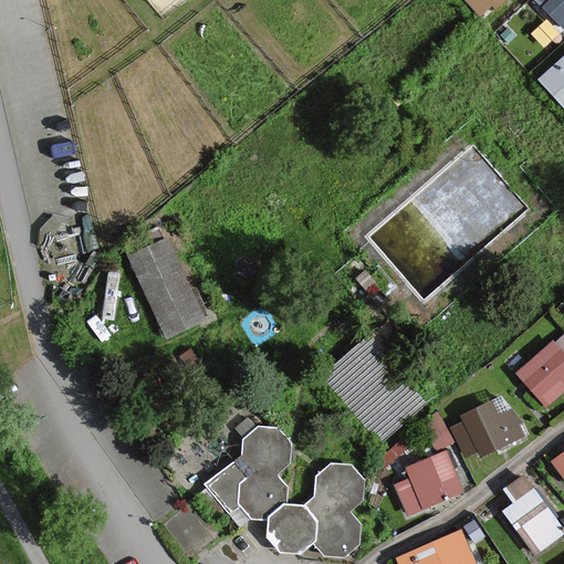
[(462,0),(478,17),(497,0),(462,0)]
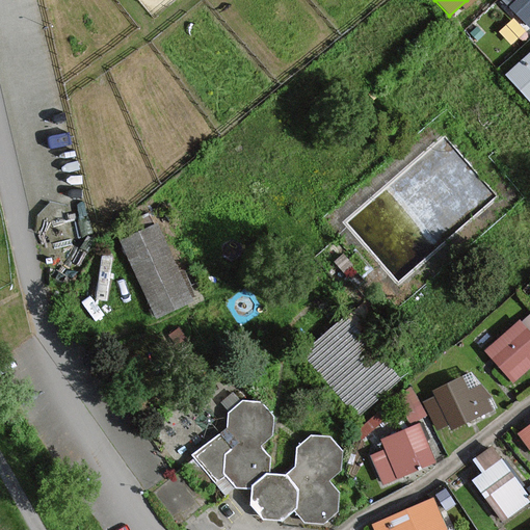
[(529,25),(529,0),(513,0),(507,6),(529,27),(529,25)]
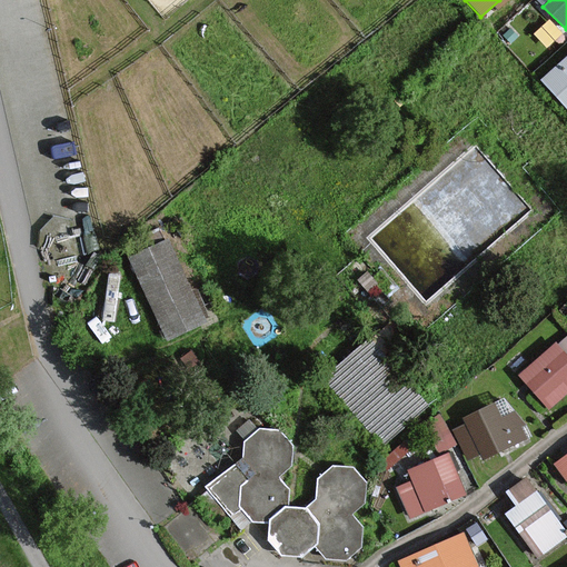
[(566,52),(539,79),(566,108),(566,52)]
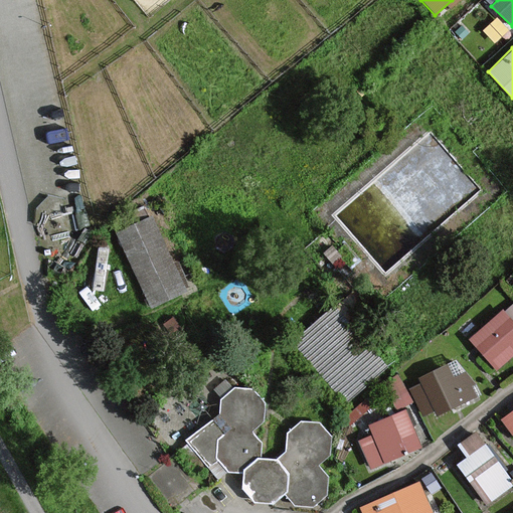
[(151,217),(115,232),(148,309),(195,289),(182,259),(171,264),(151,217)]
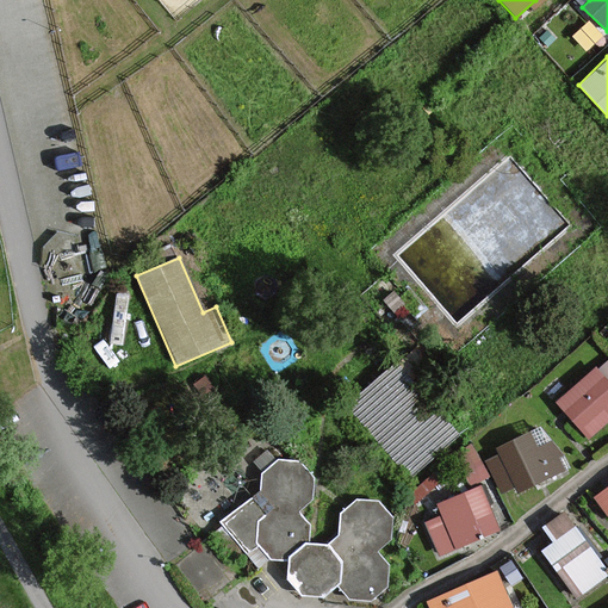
[(607,361),(606,359),(556,403),(584,435),(607,414),(607,388),(605,384),(607,380),(607,361)]
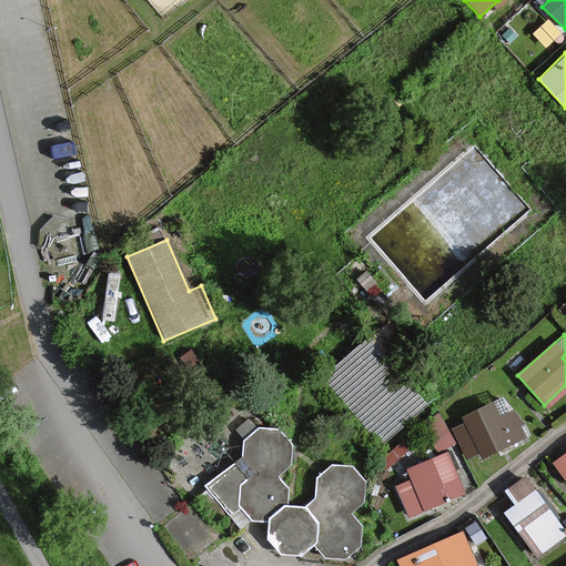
[(427,404),(365,337),(320,380),(383,445),(427,404)]
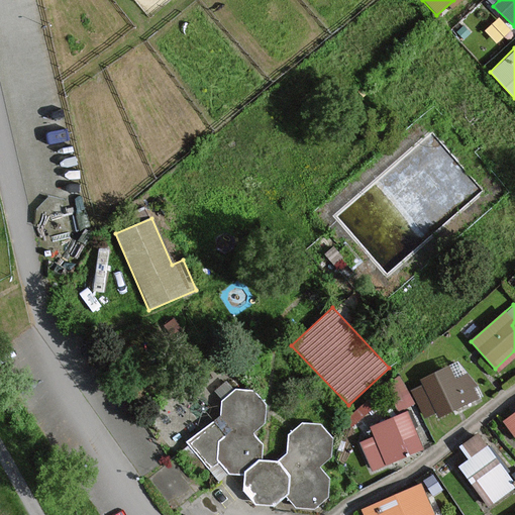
[(454,380),(448,368),(417,383),(435,421),(478,401),(465,375),(454,380)]
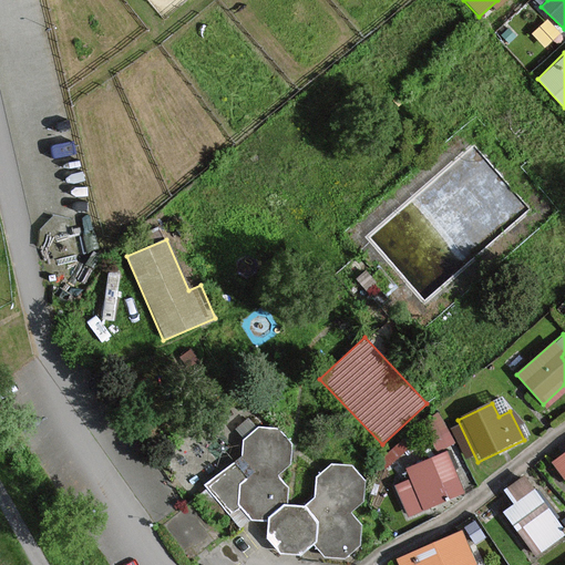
[(434,443),(451,437),(439,408),(421,414),(434,443)]
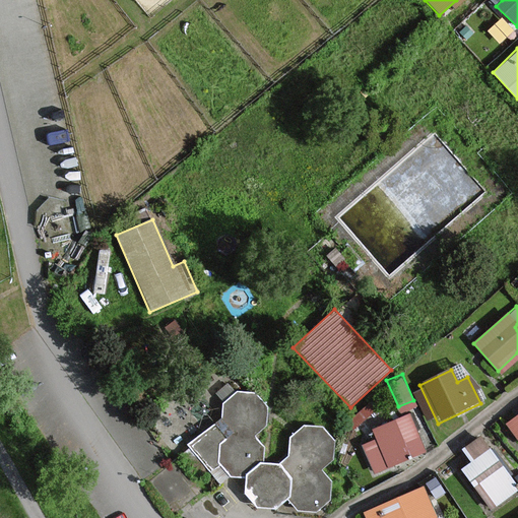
[(235,390),(221,401),(221,418),(188,442),(217,480),(229,474),(244,475),(244,491),(255,505),(272,507),(286,497),(297,509),(314,510),(317,508),(328,499),(331,479),(320,467),(332,458),(334,439),(323,425),(304,424),(290,434),(288,453),(278,462),(261,461),(263,446),(253,434),(264,424),(266,404),(254,391),(235,390)]
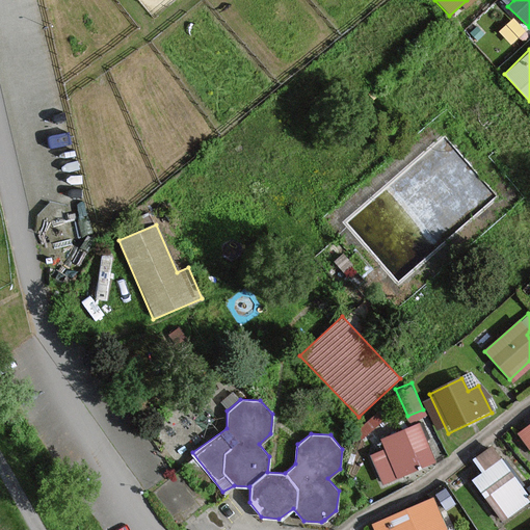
[(529,423),(514,435),(529,454),(529,453),(529,423)]
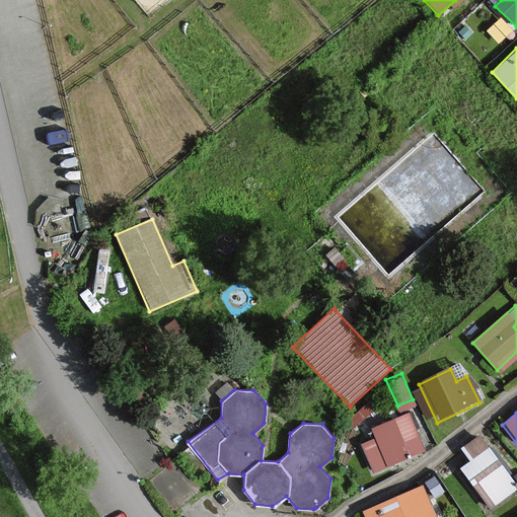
[(410,416),(372,430),(376,438),(361,444),(372,472),(424,453),(410,416)]
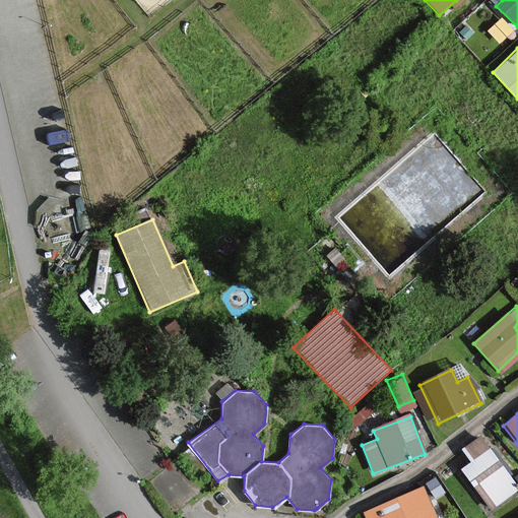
[(517,477),(512,481),(479,437),(459,452),(467,462),(456,470),(487,513),(517,491),(517,477)]
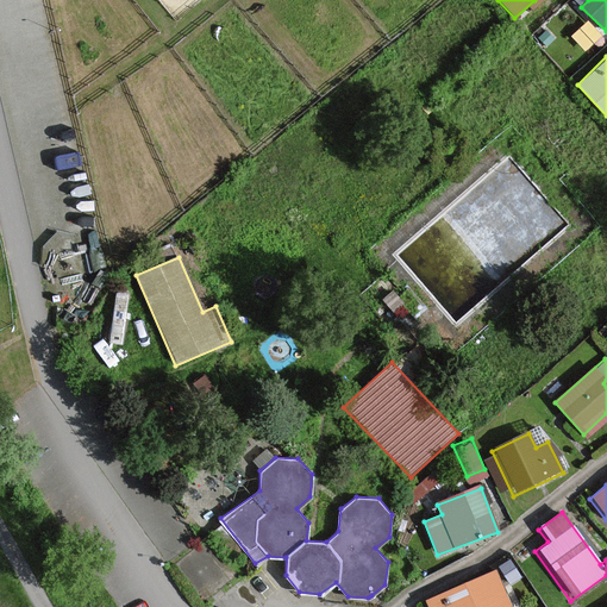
[(508,606),(493,570),(423,602),(424,606),(508,606)]
